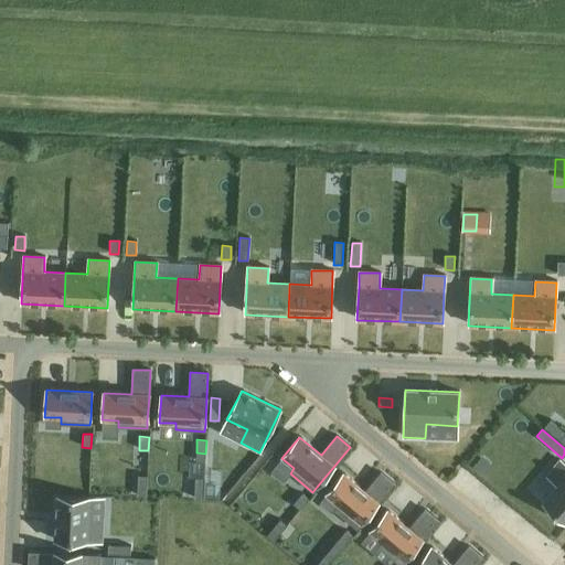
[(557,486),(543,503),(564,522),(564,465),(560,460),(545,477),(557,486)]
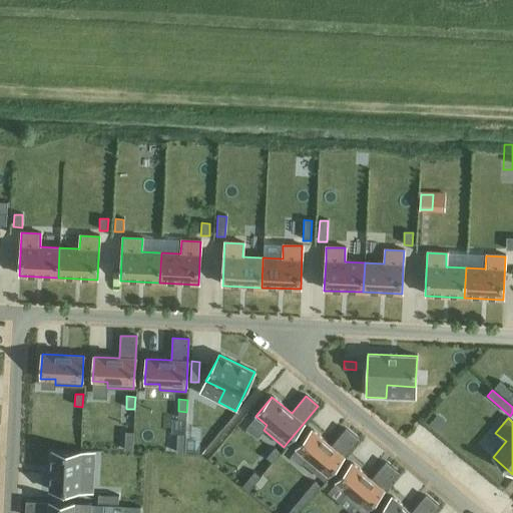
[(312,430),(296,449),(307,459),(304,463),(324,480),(328,476),(344,457),(358,440),(346,430),(332,447),(312,430)]
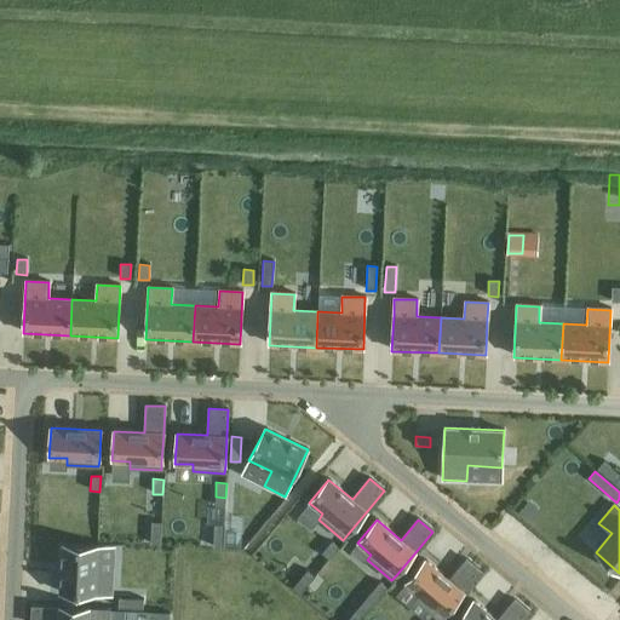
[(151,522),(150,545),(160,545),(161,523),(151,522)]
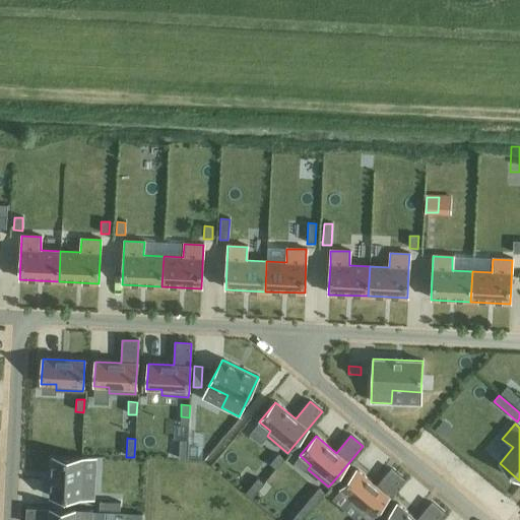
[(180,441),(179,459),(187,460),(188,441),(180,441)]
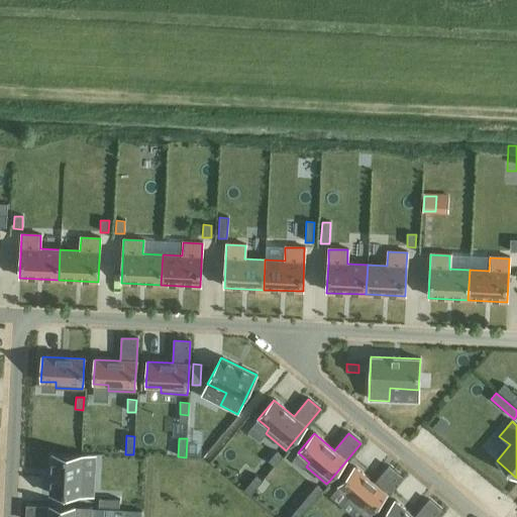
[(276,452),(268,461),(275,467),(282,457),(276,452)]
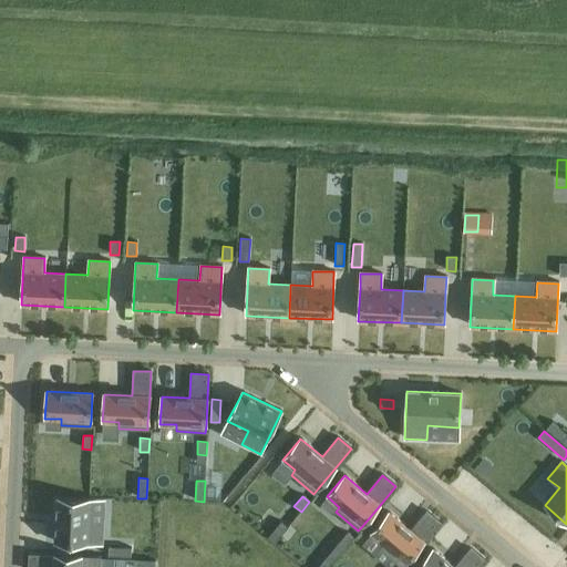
[(57,498),(54,543),(88,544),(102,545),(103,524),(89,523),(90,501),(57,498)]
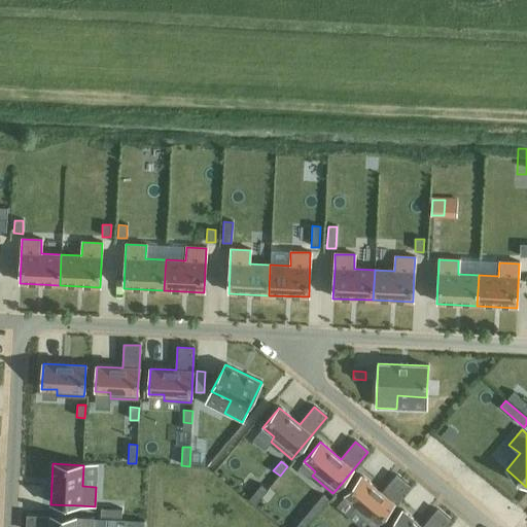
[(361,477),(345,496),(356,505),(353,510),(373,526),(374,526),(378,523),(393,503),(409,486),(396,476),(381,493),(361,477)]
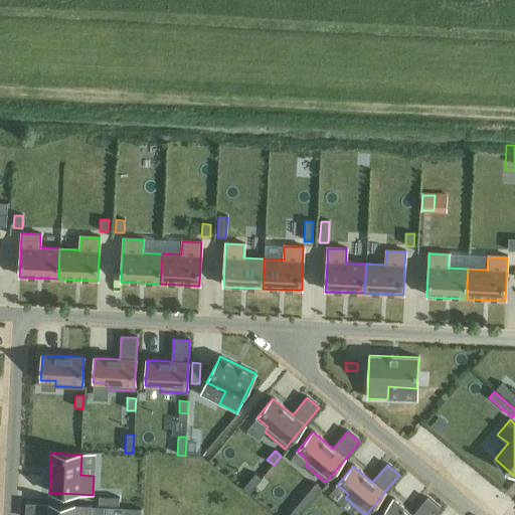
[(254,474),(242,488),(249,494),(262,480),(254,474)]
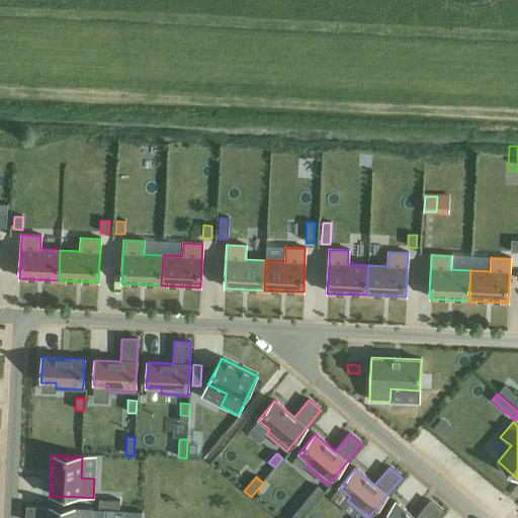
[(317,487),(307,499),(313,505),(323,492),(317,487)]
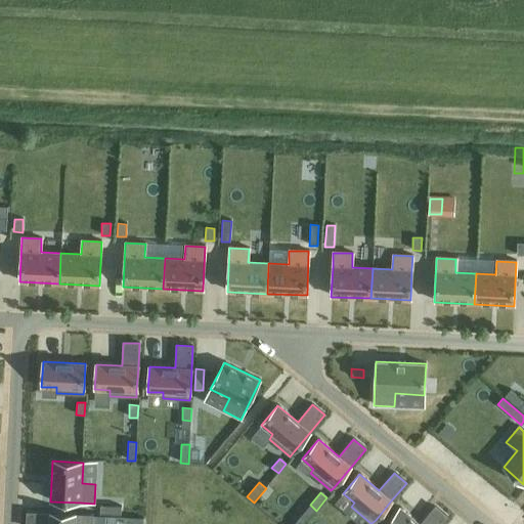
[(100,506),(99,514),(121,515),(121,507),(100,506)]
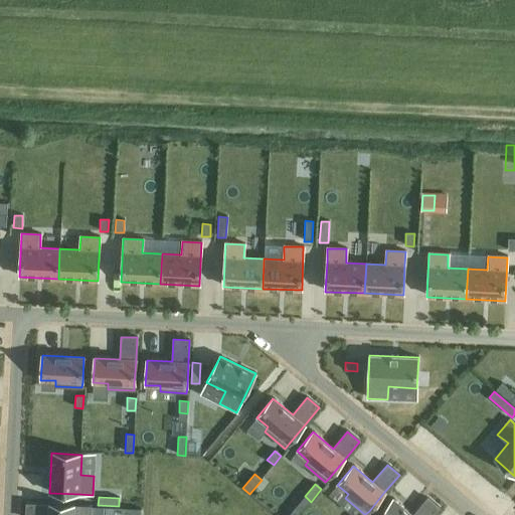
[(411,514),(393,499),(379,514),(434,514),(440,508),(427,498),(412,514),(411,514)]
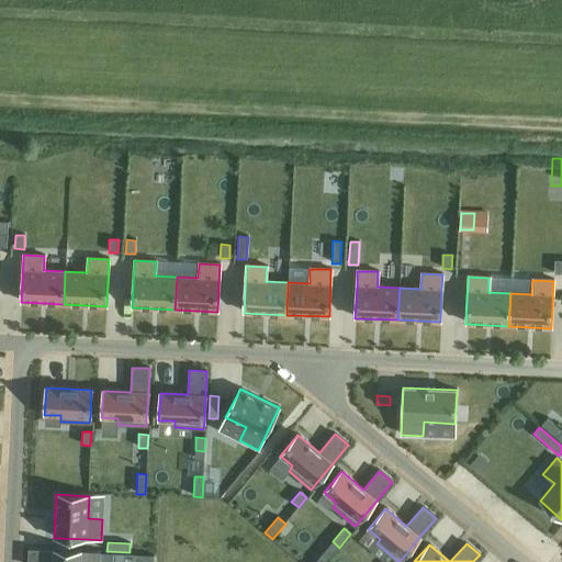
[(30,550),(27,561),(86,561),(87,553),(80,552),(54,551),(54,552),(30,550)]
